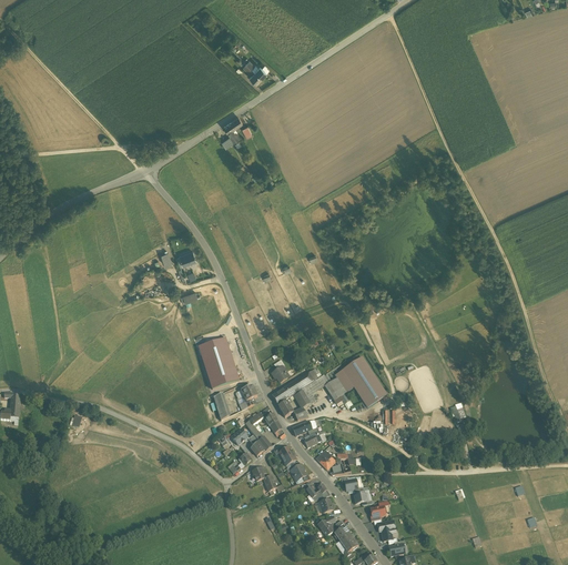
[(252,67),(245,60),(244,60),(240,57),(237,59),(249,70),(252,67)]
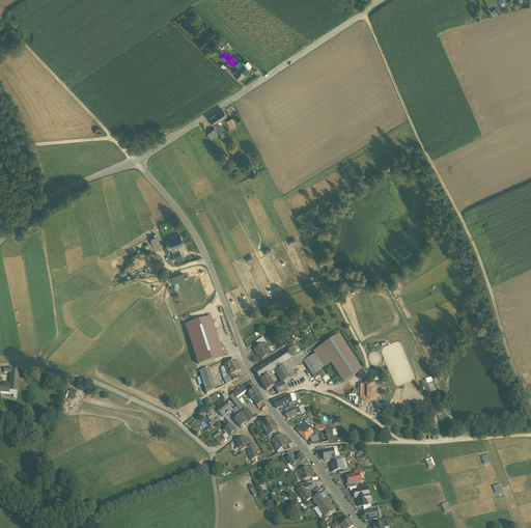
[(239,65),(245,72),(249,66),(243,60),(241,62),(239,65)]
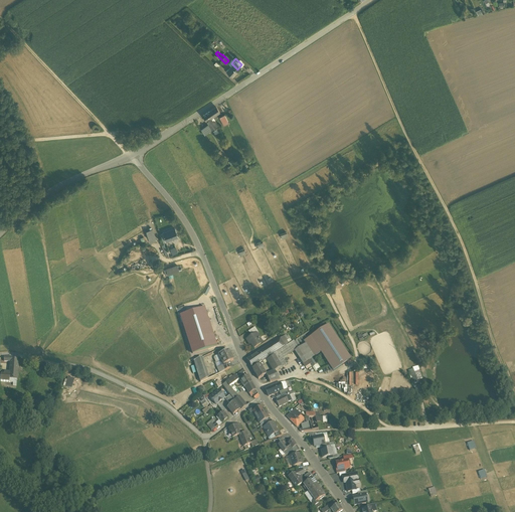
[(237,69),(231,63),(228,66),(226,68),(232,74),(237,69)]
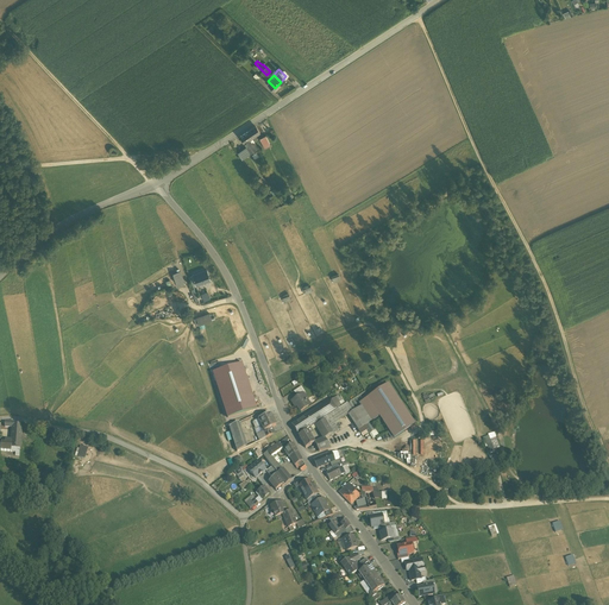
[(252,134),(256,133),(261,130),(256,123),(248,128),(252,134)]
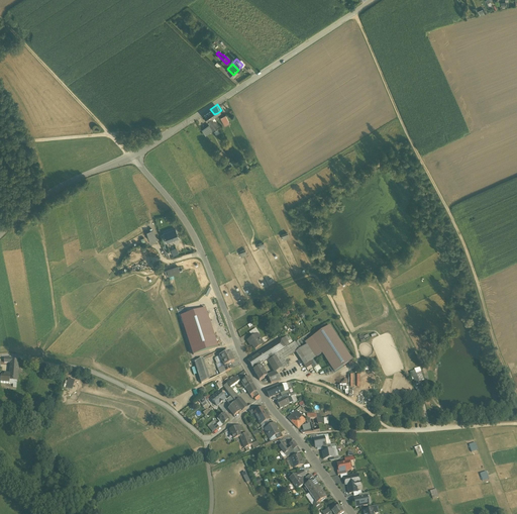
[(212,116),(214,114),(210,109),(204,113),(208,119),(212,116)]
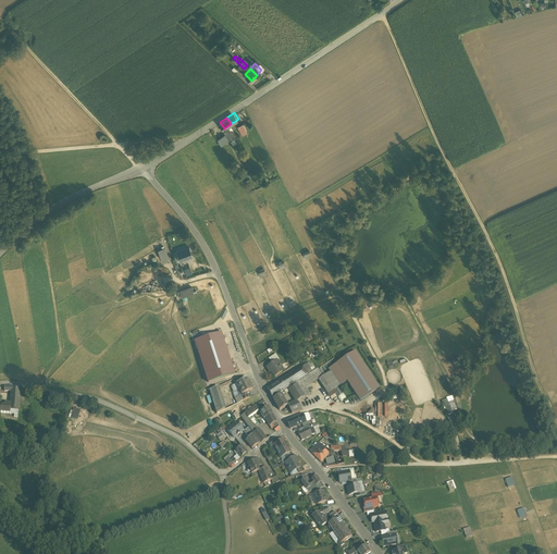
[(243,122),(237,124),(242,133),(247,130),(243,122)]
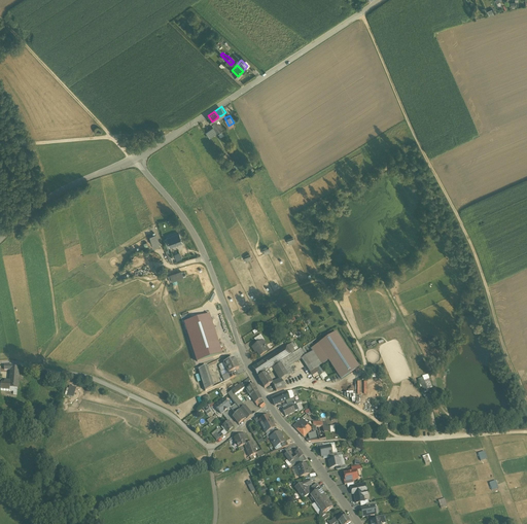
[(222,127),(218,121),(214,125),(212,126),(215,131),(217,130),(222,127)]
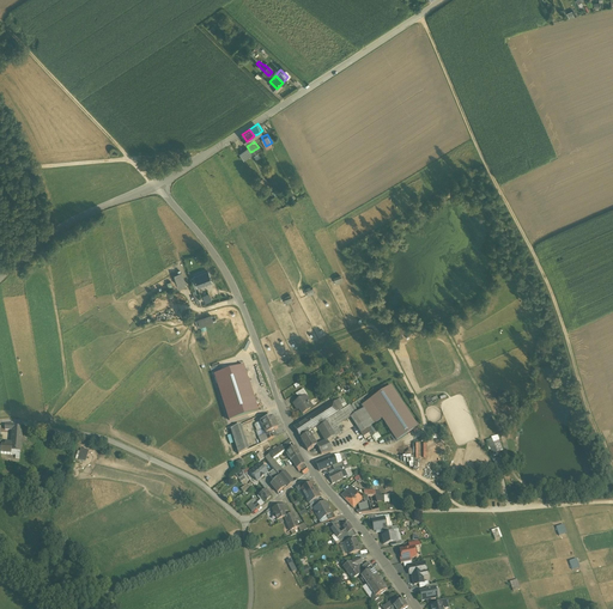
[(243,157),(250,152),(247,146),(240,151),(243,157)]
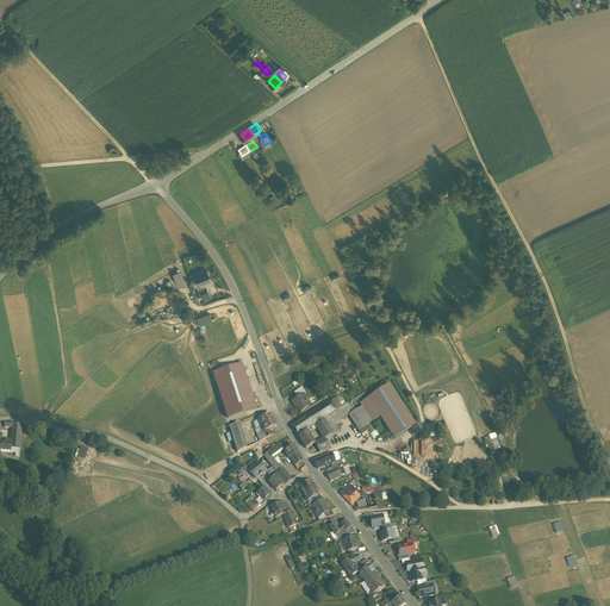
[(181,268),(173,270),(178,285),(186,282),(181,268)]
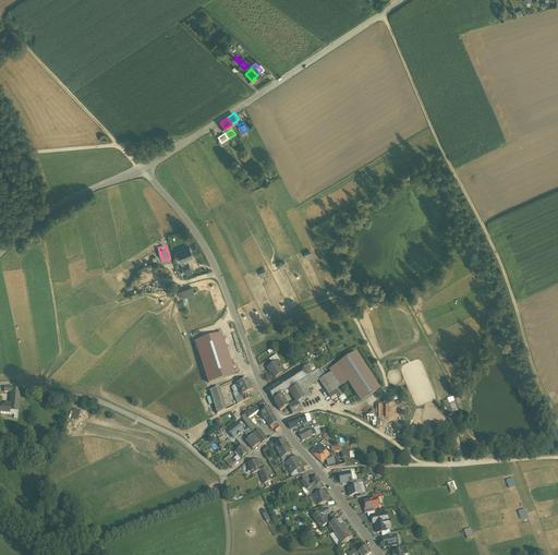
[(193,254),(190,245),(177,250),(180,260),(193,254)]
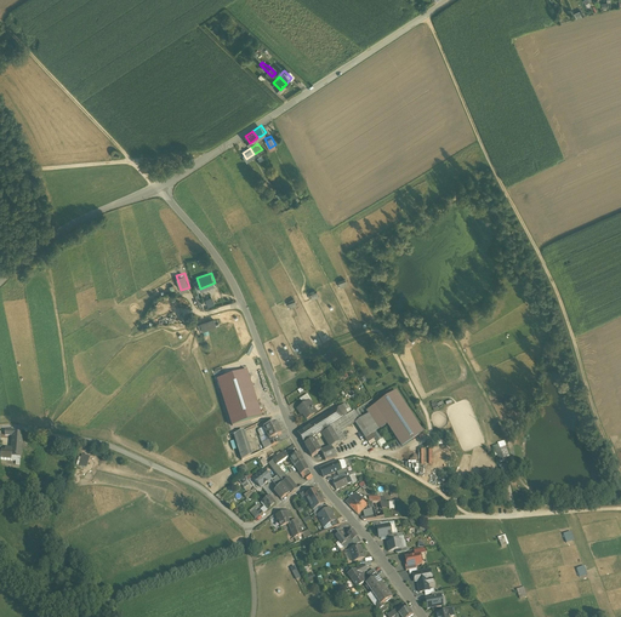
[(211,295),(204,298),(208,306),(215,302),(211,295)]
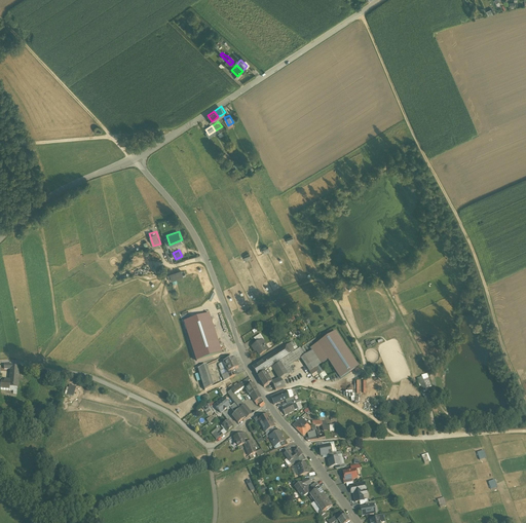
[(183,273),(181,267),(166,272),(170,278),(183,273)]
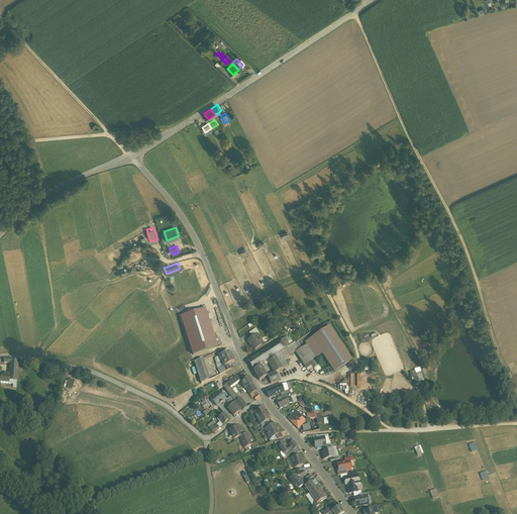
[(333,275),(337,283),(339,282),(338,279),(342,277),(341,274),(339,275),(338,273),(333,275)]
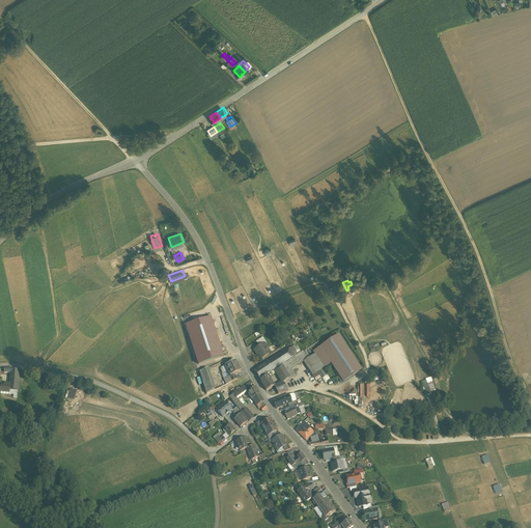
[(186,324),(198,363),(224,356),(212,315),(186,324)]
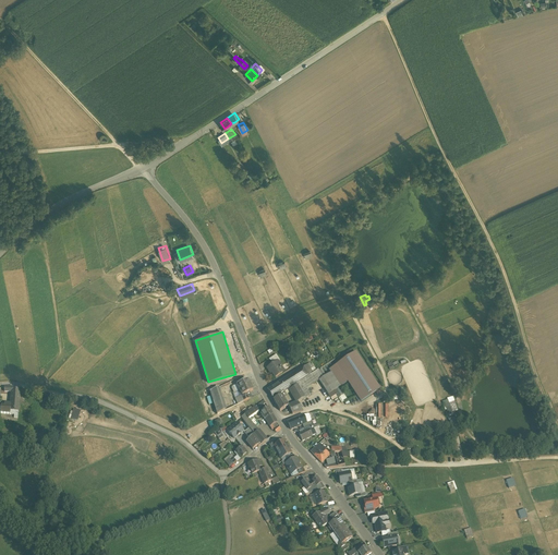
[(355,349),(336,362),(348,379),(361,399),(380,386),(355,349)]
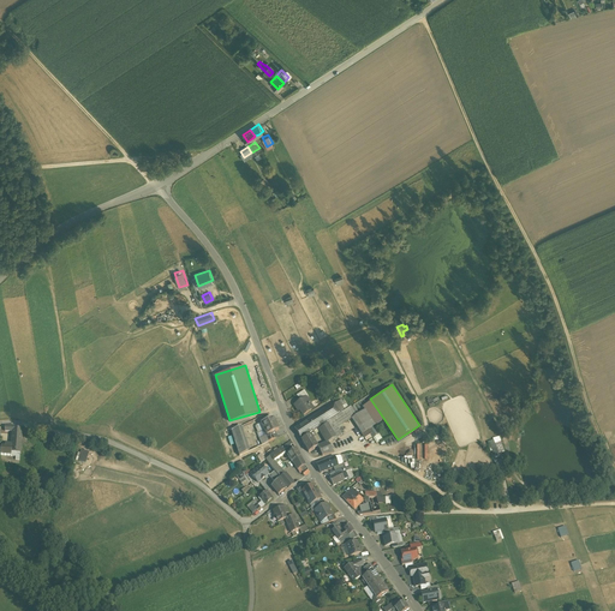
[(310,402),(306,395),(294,402),(297,407),(299,406),(303,413),(311,407),(309,403),(310,402)]
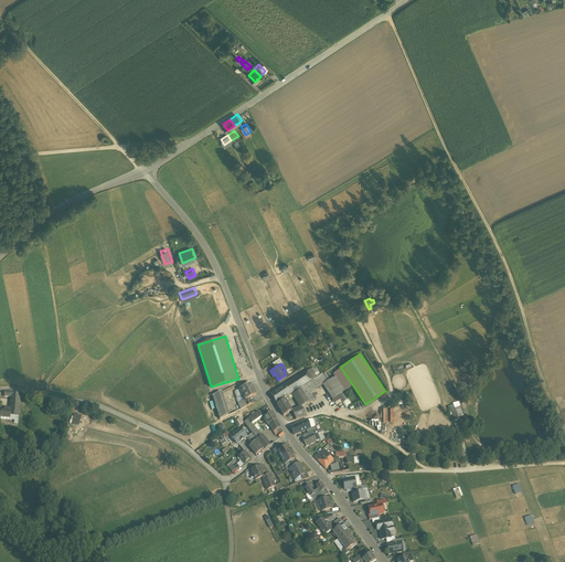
[(317,375),(311,367),(298,375),(304,384),(306,383),(317,375)]
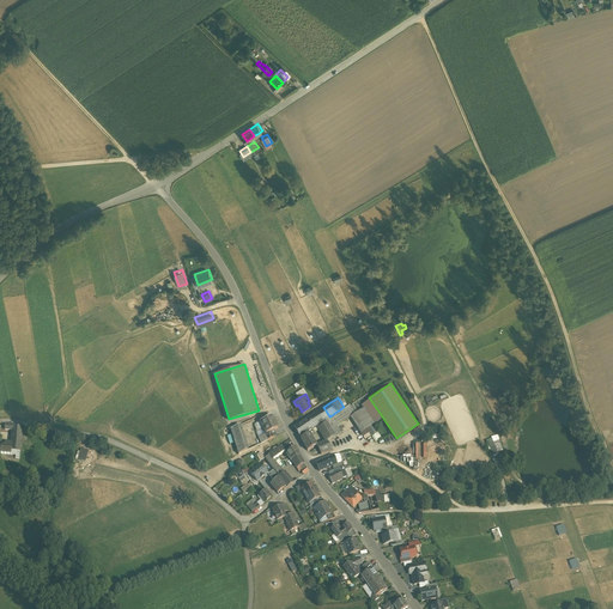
[(382,416),(369,397),(362,402),(364,406),(374,421),(382,416)]
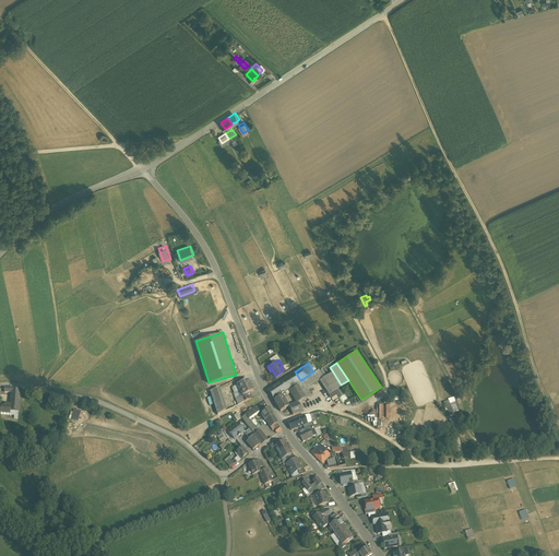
[(313,371),(302,379),(307,387),(313,382),(321,378),(323,376),(319,369),(318,368),(313,371)]
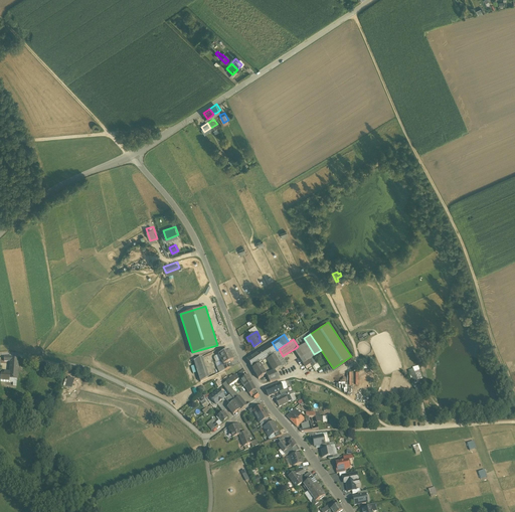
[(314,354),(306,341),(301,345),(298,346),(296,348),(304,360),(309,358),(313,355),(314,354)]
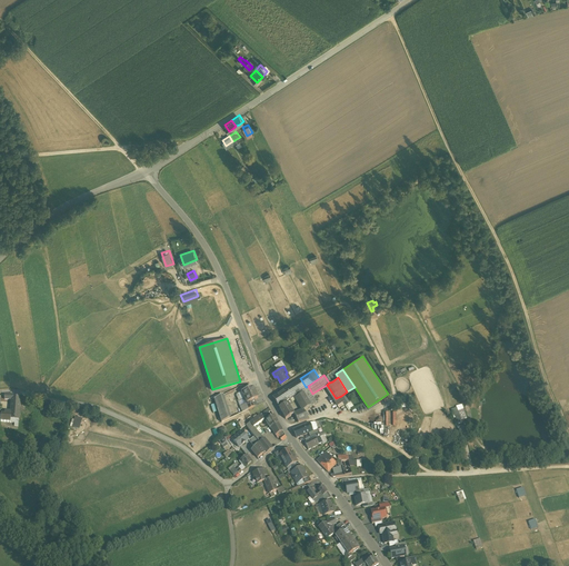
[(306,387),(300,378),(295,381),(301,390),(302,389),(306,387)]
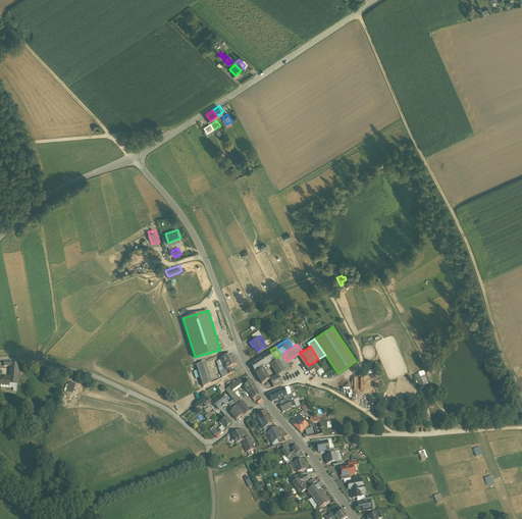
[(270,350),(262,356),(266,363),(267,363),(267,364),(271,361),(276,358),(270,350)]
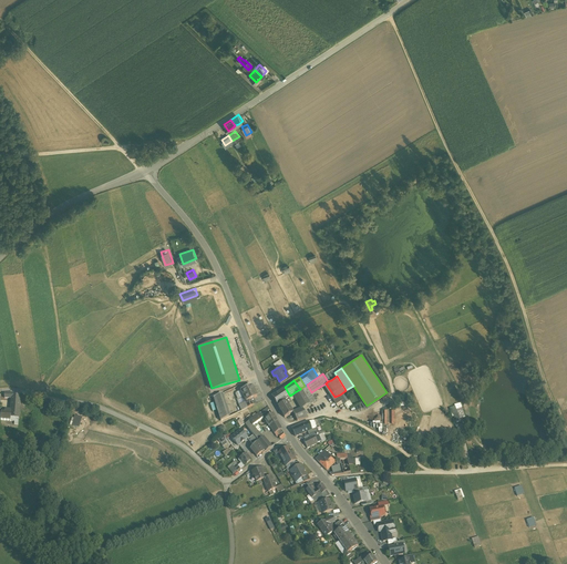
[(251,383),(240,388),(244,393),(246,400),(251,397),(257,395),(251,383)]
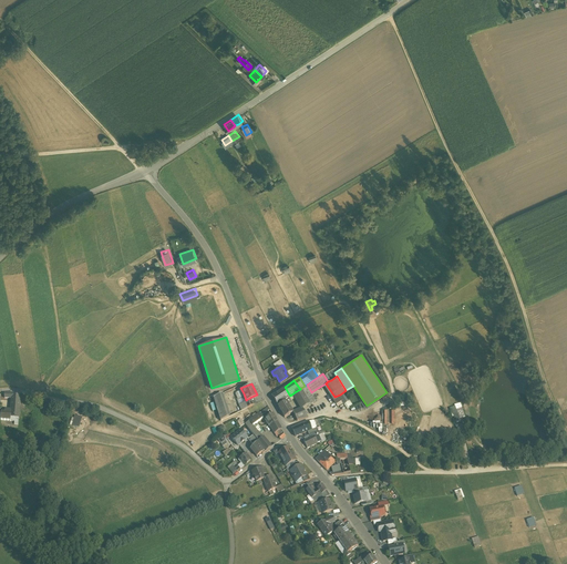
[(301,388),(302,390),(309,402),(315,399),(311,392),(307,385),(305,386),(301,388)]
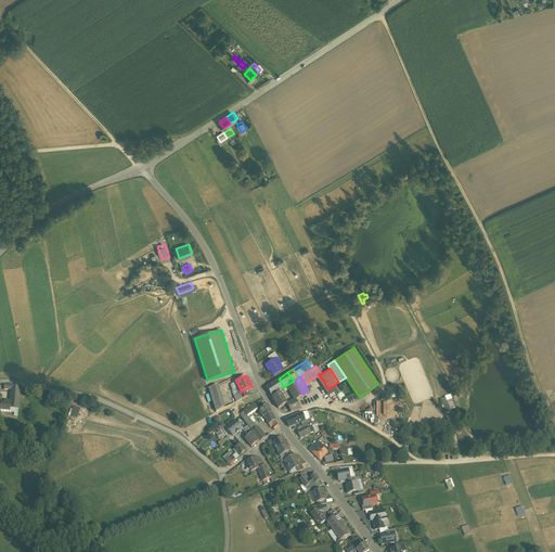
[(279,379),(266,386),(271,394),(283,386),(279,379)]
